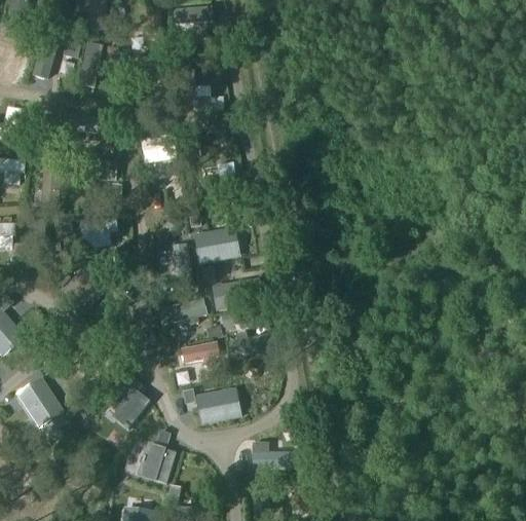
[(11,0),(9,12),(27,16),(30,0),(11,0)]
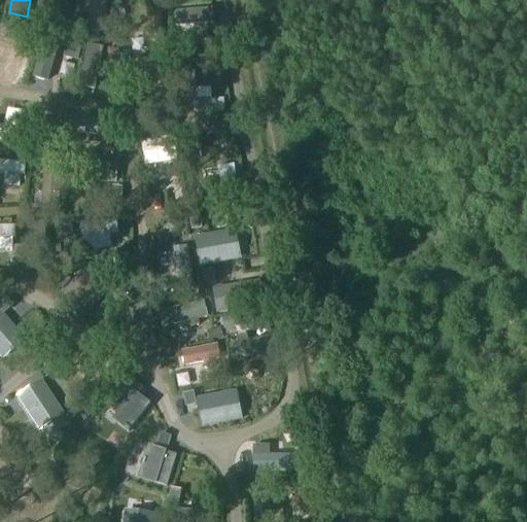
[(212,5),(173,8),(174,22),(214,18),(212,5)]
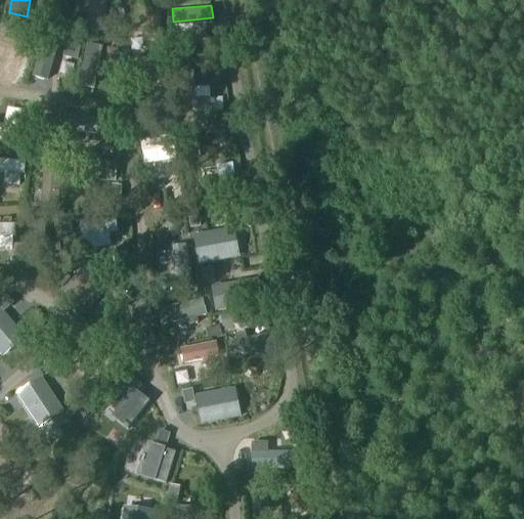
[(160,9),(145,10),(148,47),(163,46),(160,9)]
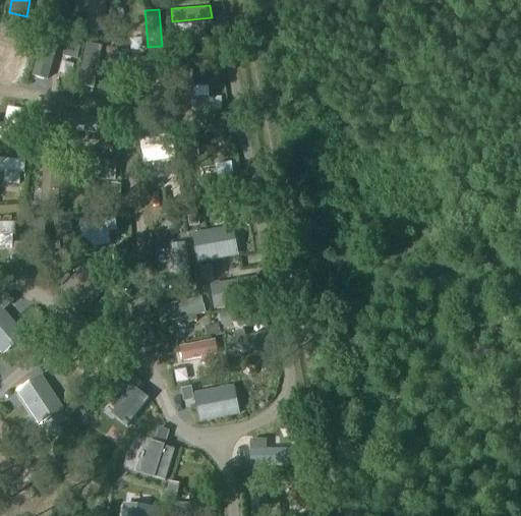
[(0,30),(0,59),(8,33),(0,30)]
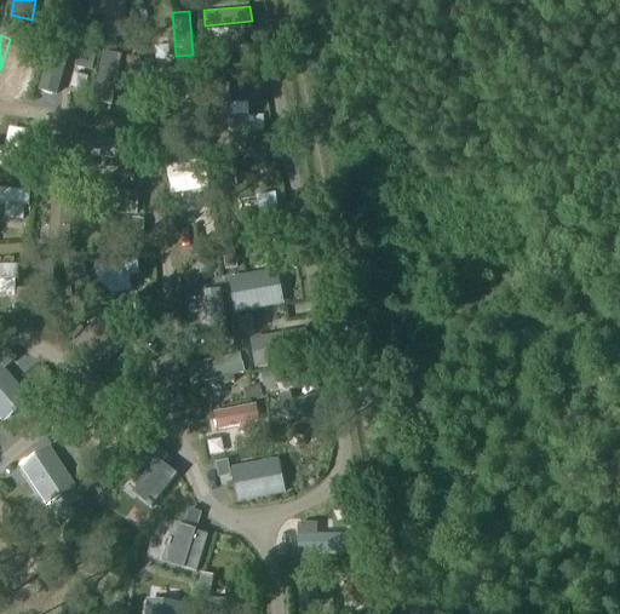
[(53,40),(40,84),(56,89),(68,45),(53,40)]
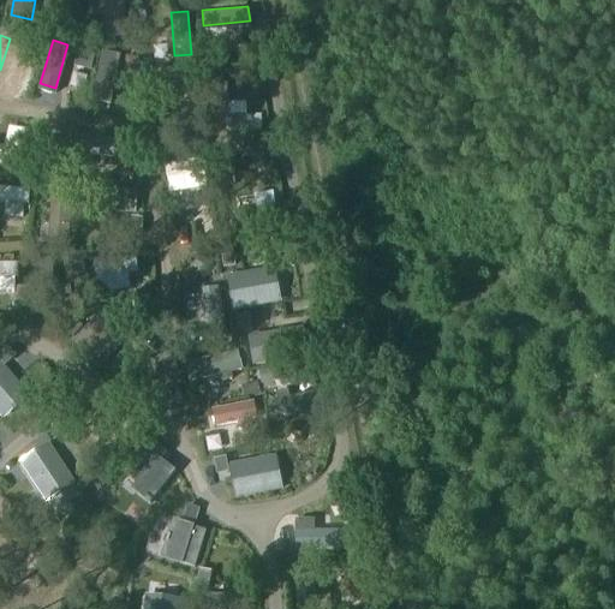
[(102,48),(93,99),(112,102),(120,52),(102,48)]
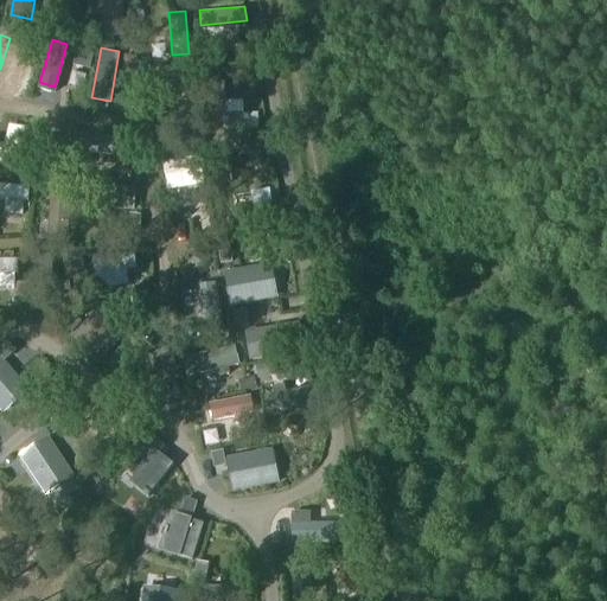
[(204,64),(153,66),(153,81),(205,78),(204,64)]
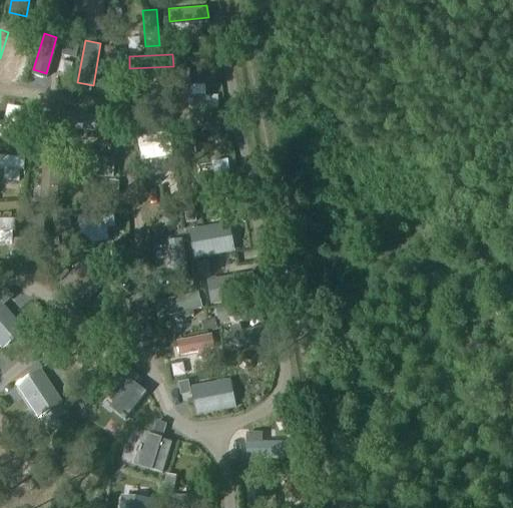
[(190,93),(188,93),(188,106),(218,105),(217,93),(204,93),(190,93)]
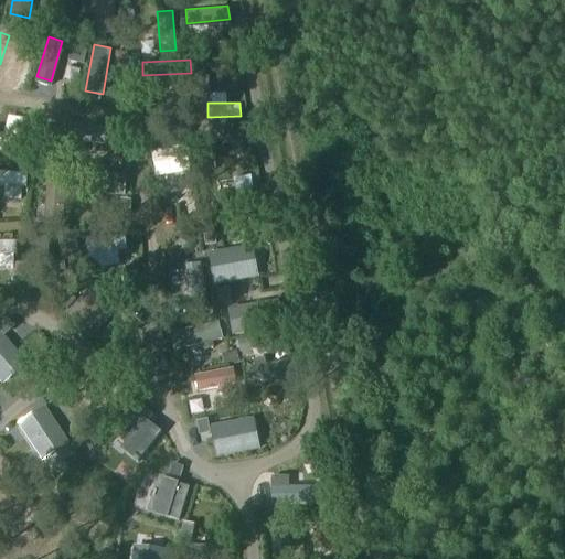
[(14,142),(12,150),(29,153),(35,118),(20,116),(19,124),(14,142)]
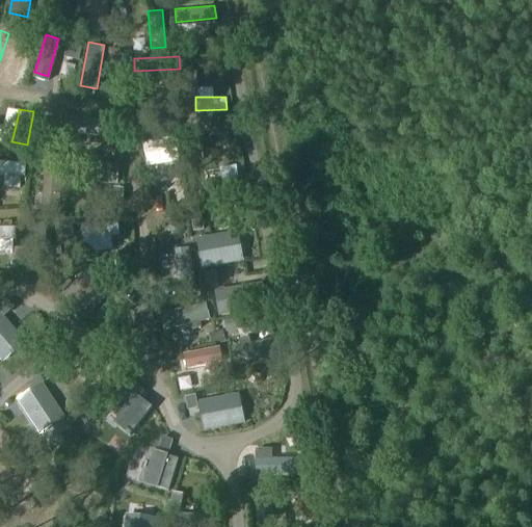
[(69,114),(67,129),(108,134),(110,120),(69,114)]
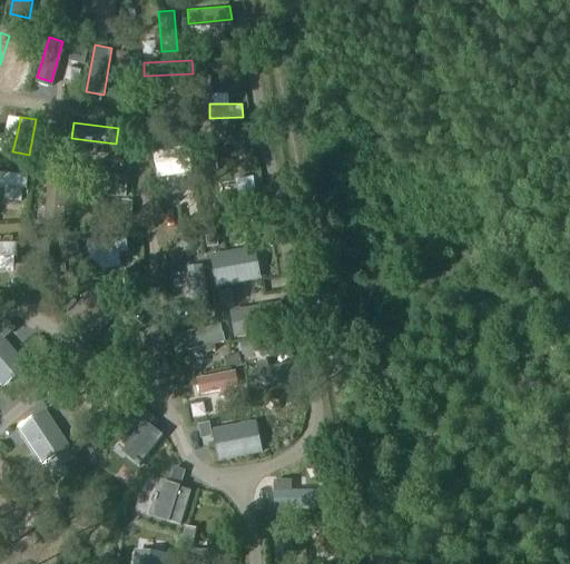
[(151,149),(154,162),(190,157),(189,144),(151,149)]
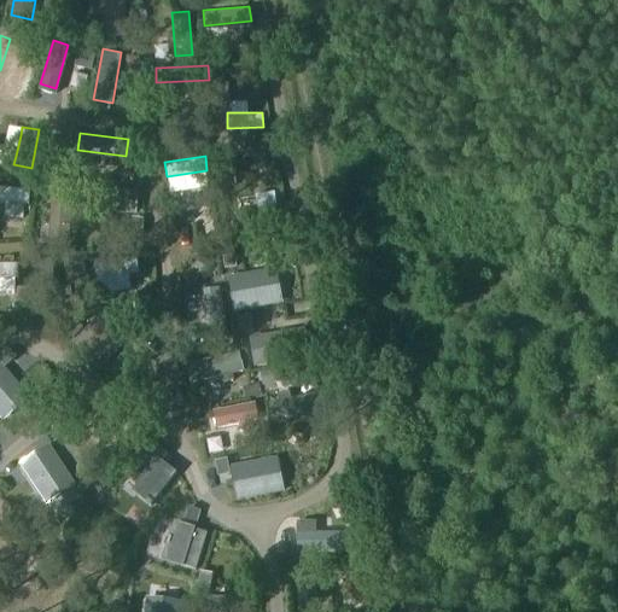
[(0,184),(0,198),(3,199),(21,200),(28,200),(29,186),(0,184)]
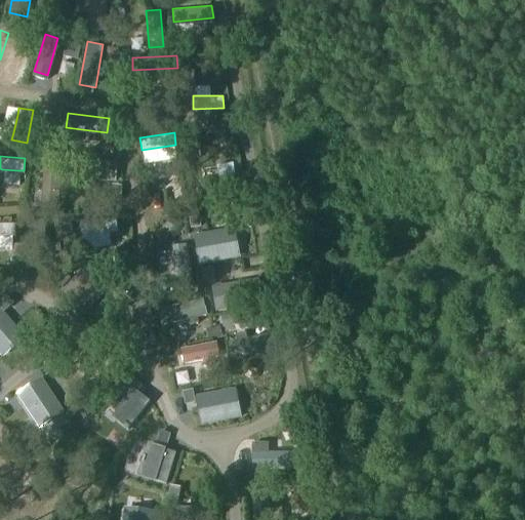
[(78,160),(77,176),(115,180),(116,162),(78,160)]
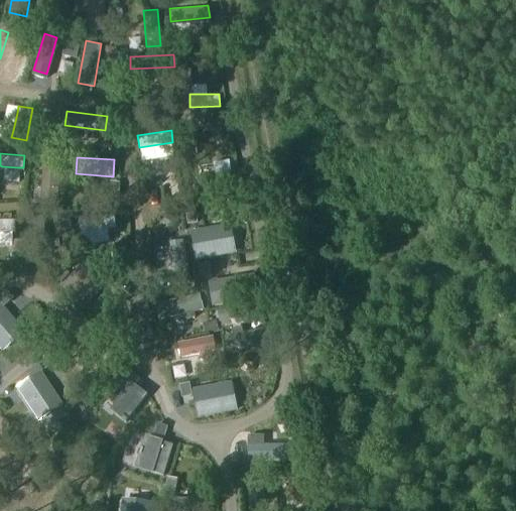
[(43,161),(41,204),(58,205),(60,162),(43,161)]
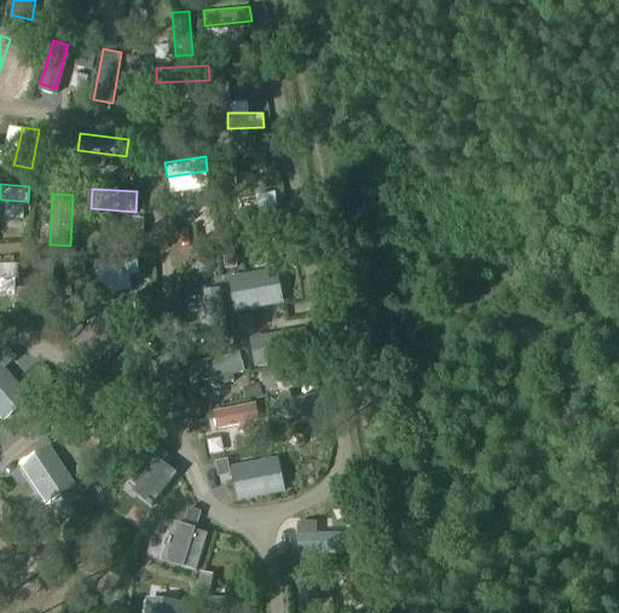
[(278,204),(258,207),(230,212),(233,230),(283,223),(281,204),(278,204)]
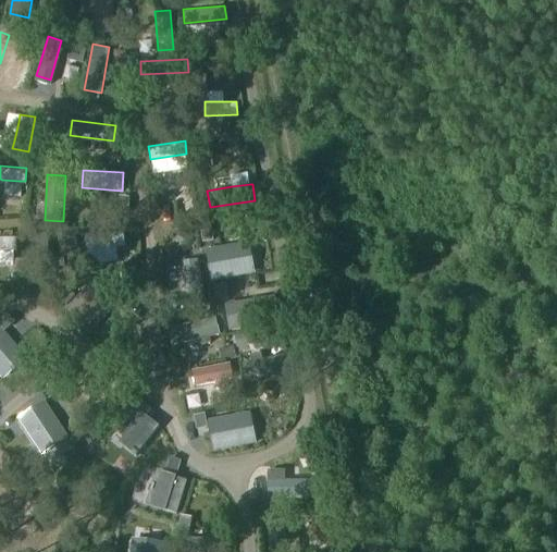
[(123,229),(84,235),(86,249),(125,243),(123,229)]
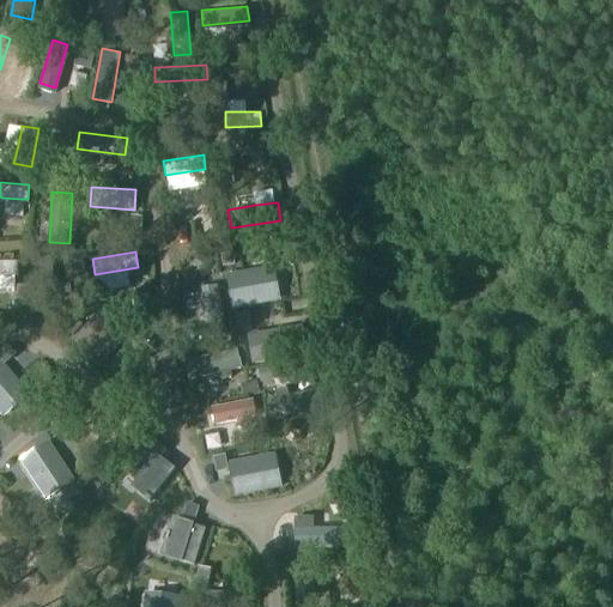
[(17,259),(0,259),(0,273),(14,273),(17,273),(17,259)]
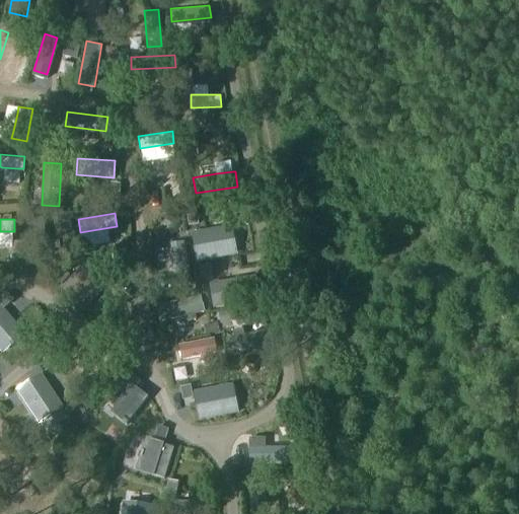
[(229,232),(195,239),(199,264),(234,258),(229,232)]
